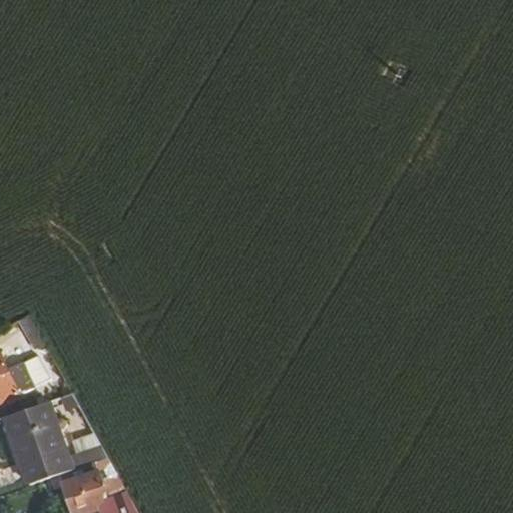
[(18,320),(62,398),(72,395),(28,315),(18,320)]
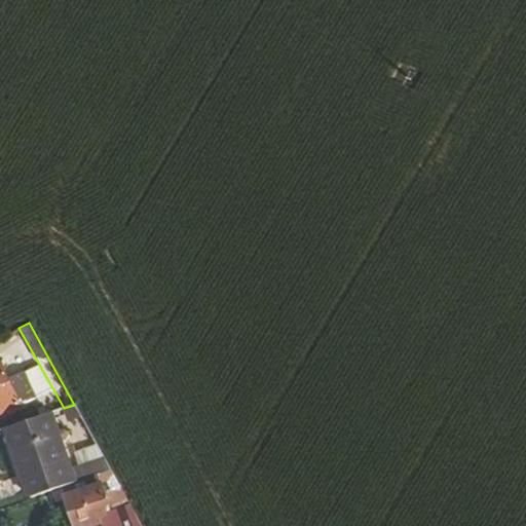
[(0,412),(32,399),(21,374),(5,380),(0,369),(0,412)]
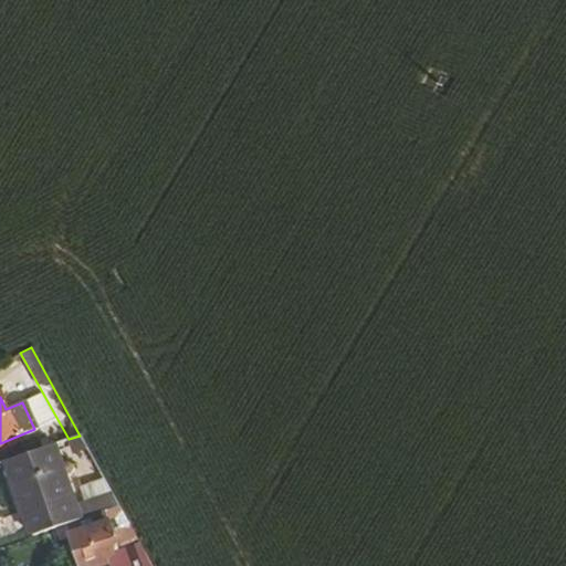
[(0,462),(0,521),(8,543),(76,519),(70,500),(81,496),(65,453),(33,463),(29,452),(0,462)]
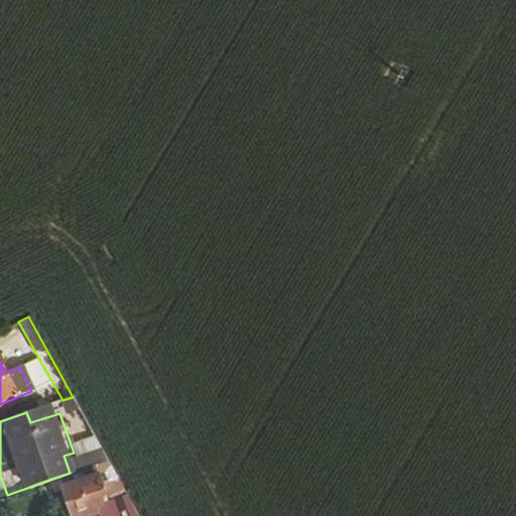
[(101,448),(79,457),(83,469),(93,465),(107,461),(101,448)]
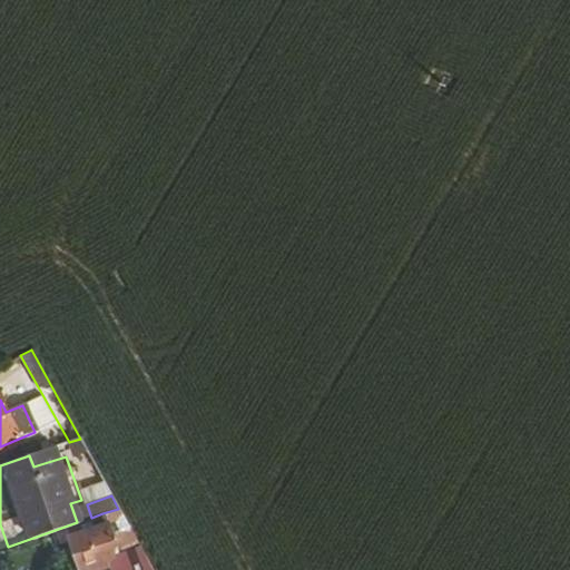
[(67,537),(77,569),(153,569),(118,509),(102,513),(106,523),(67,537)]
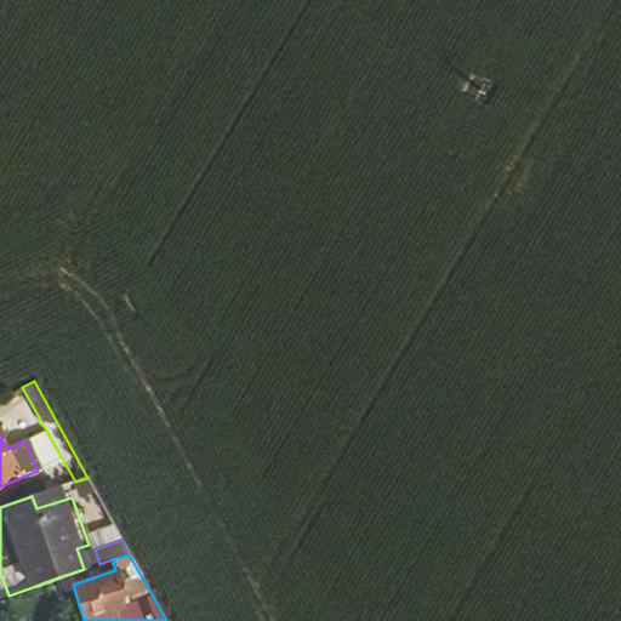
All buildings are outlined.
